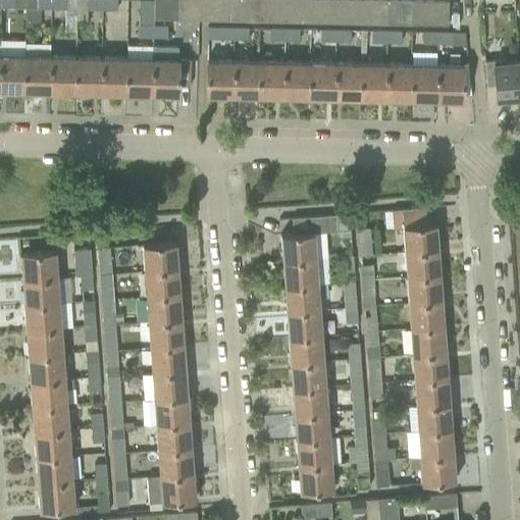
[(14,10),(14,0),(2,0),(2,9),(14,10)]
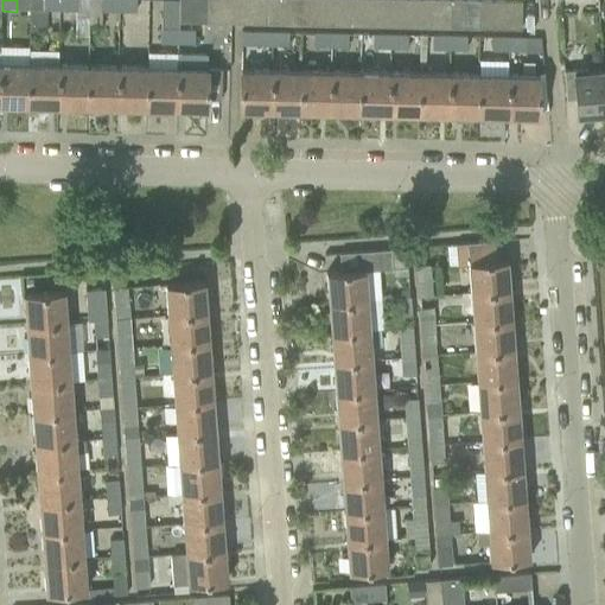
[(62,12),(62,0),(45,0),(45,12),(62,12)]
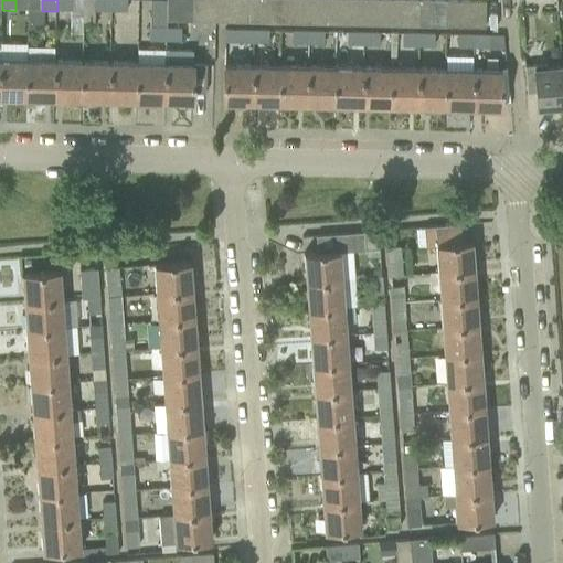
[(85,23),(85,0),(57,0),(57,11),(73,11),(73,35),(85,35),(85,23)]
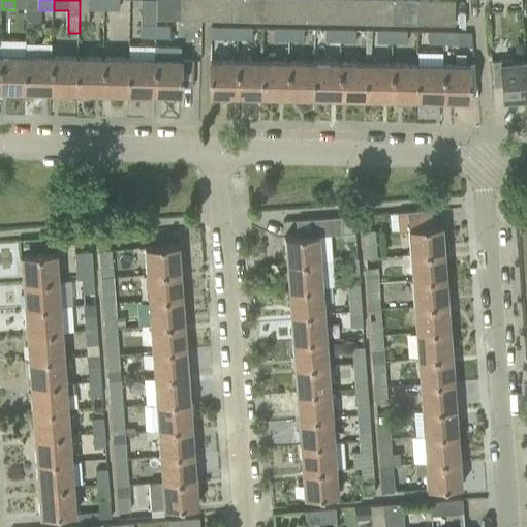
[(105,12),(105,0),(93,0),(80,0),(80,22),(92,22),(92,11),(105,12)]
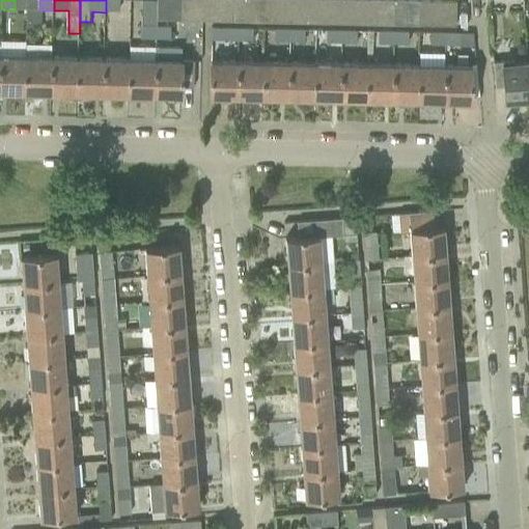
[(121,12),(121,1),(106,0),(106,12),(121,12)]
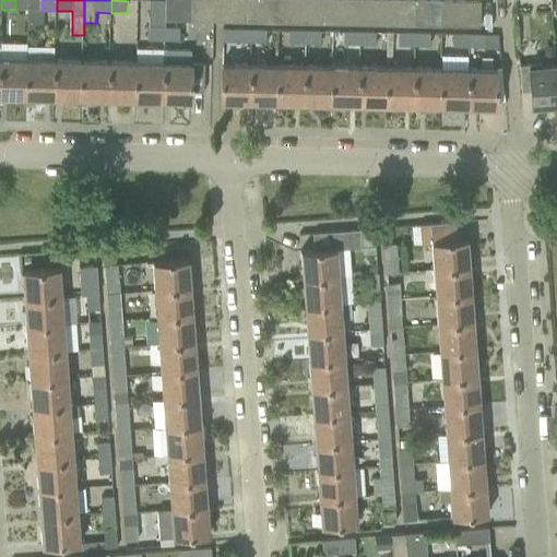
[(180,23),(180,0),(167,0),(167,15),(167,23),(180,23)]
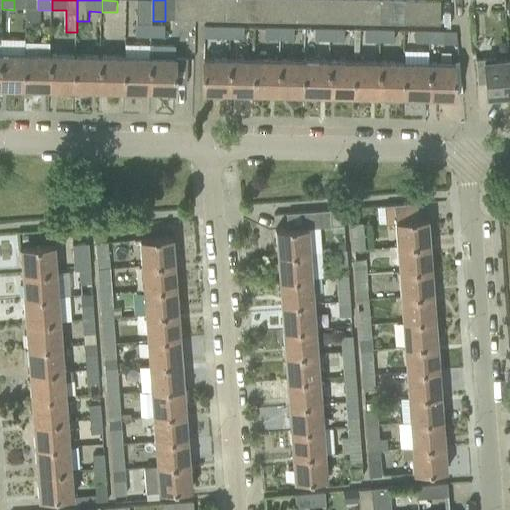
[(177,21),(177,0),(165,0),(165,21),(166,21),(177,21)]
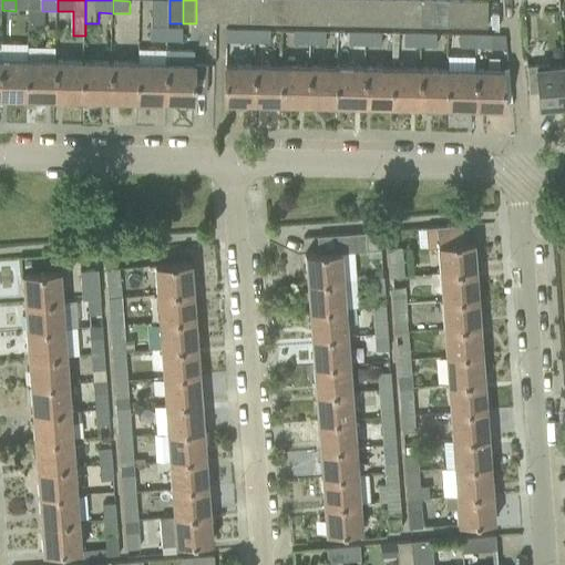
[(209,23),(209,0),(196,0),(196,23),(209,23)]
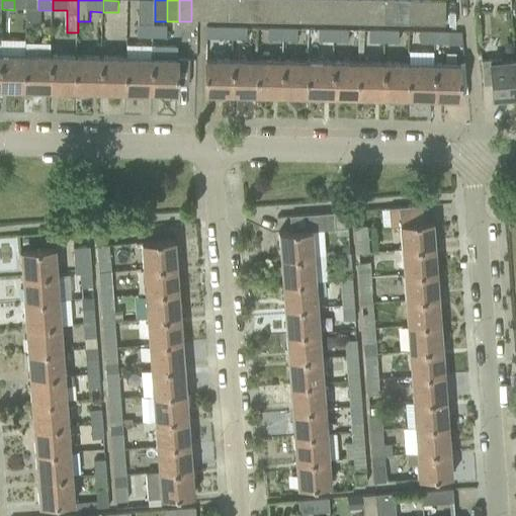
[(203,22),(203,0),(191,0),(191,21),(203,22)]
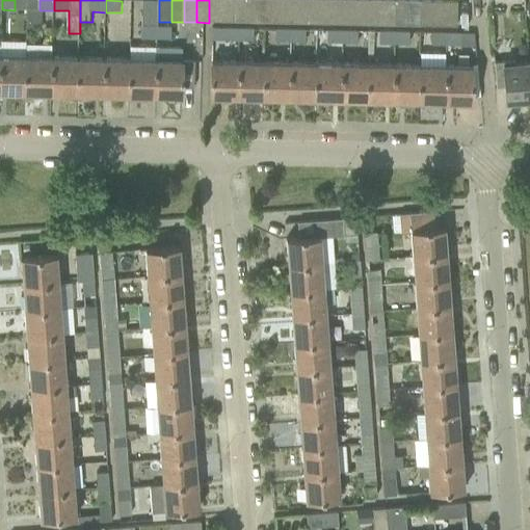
[(222,23),(222,0),(209,0),(209,23),(222,23)]
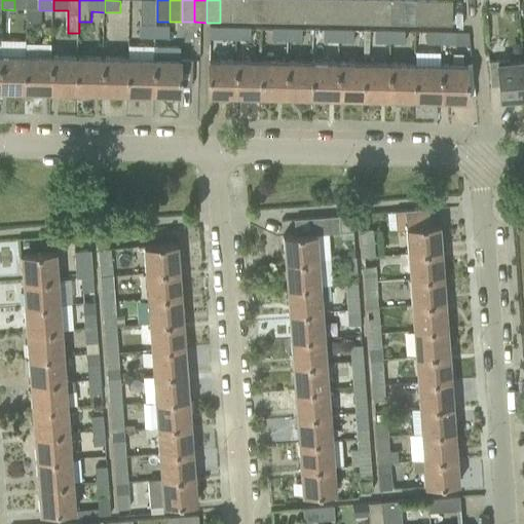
[(232,23),(232,0),(220,0),(220,23),(232,23)]
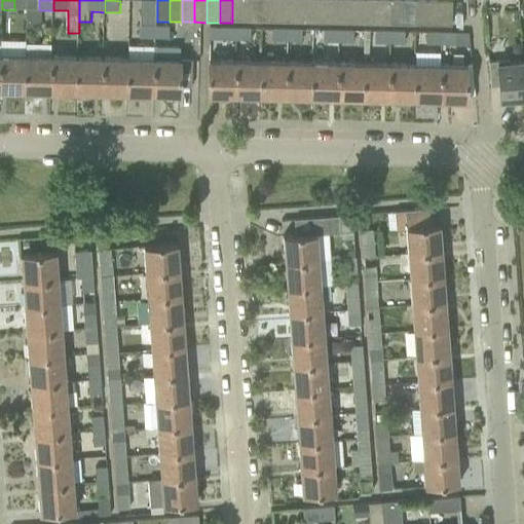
[(245,24),(245,0),(232,0),(232,23),(245,24)]
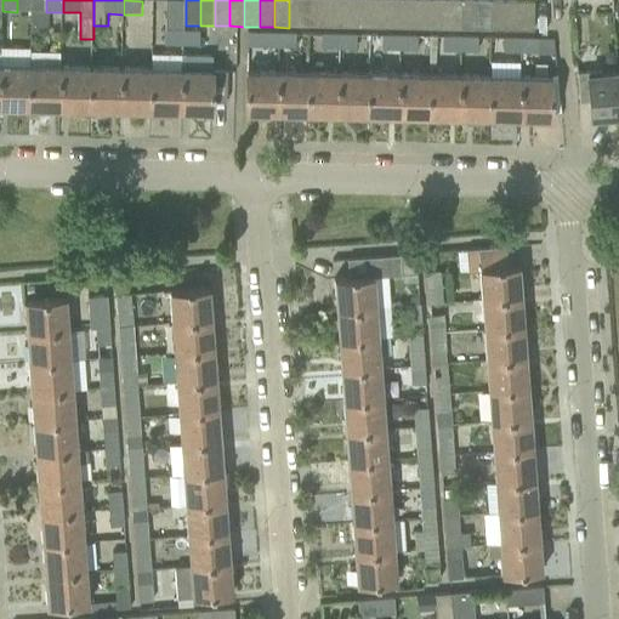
[(304,28),(304,0),(289,0),(289,28),(304,28)]
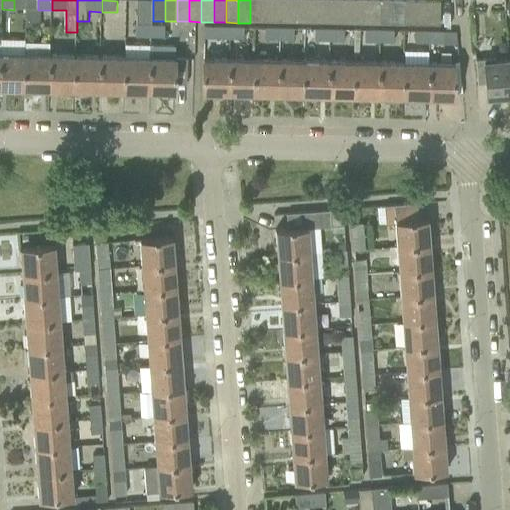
[(262,23),(262,0),(250,0),(250,23),(262,23)]
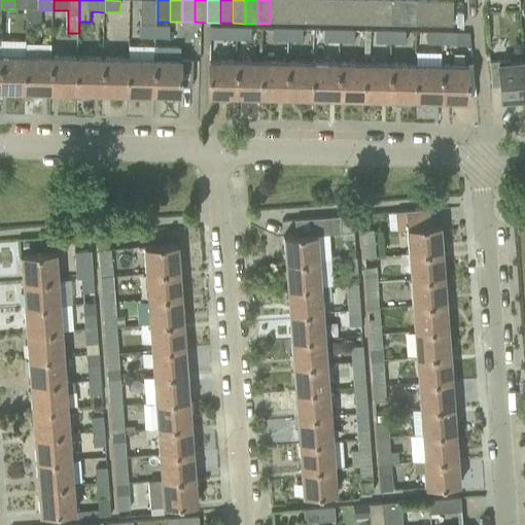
[(282,24),(282,0),(270,0),(270,24),(282,24)]
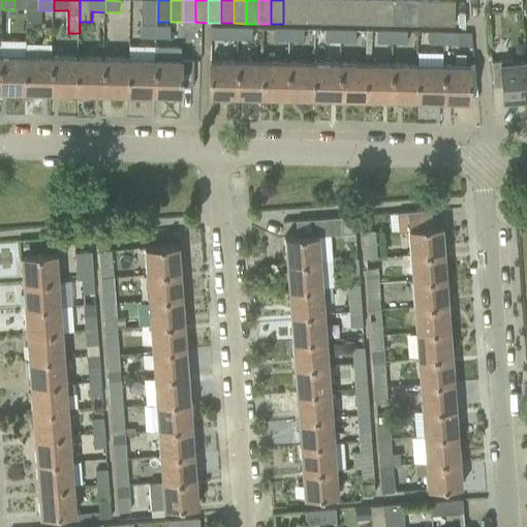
[(296,25),(296,0),(283,0),(283,24),(296,25)]
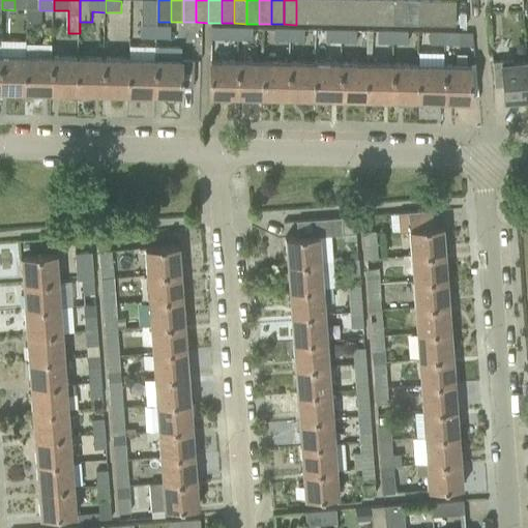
[(309,25),(309,0),(296,0),(296,25),(309,25)]
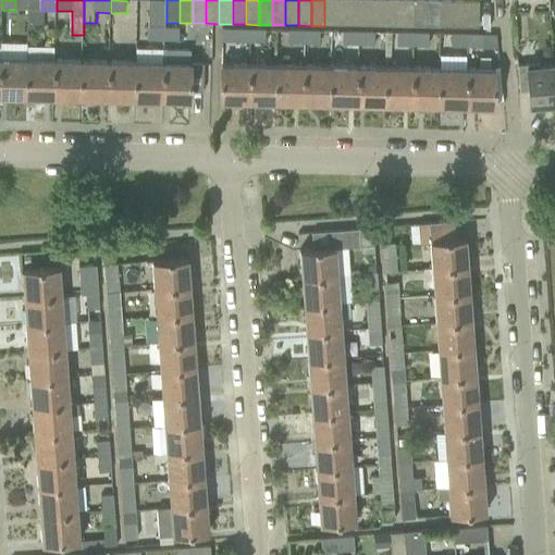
[(337,26),(337,0),(324,0),(324,26),(337,26)]
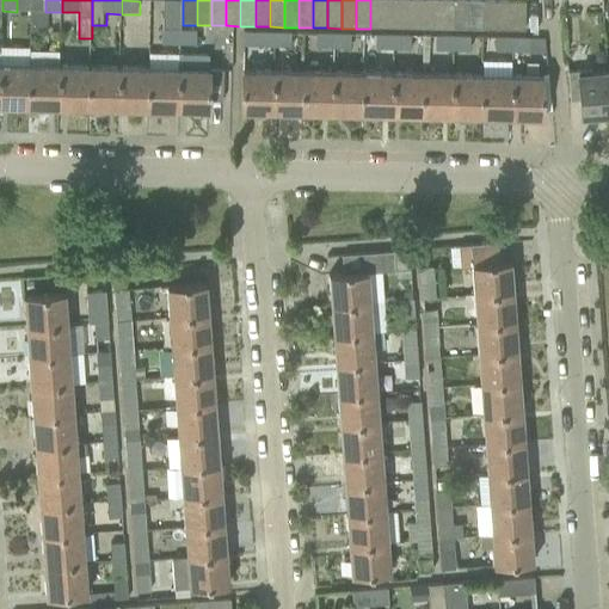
[(385,29),(386,0),(381,0),(370,0),(370,29),(385,29)]
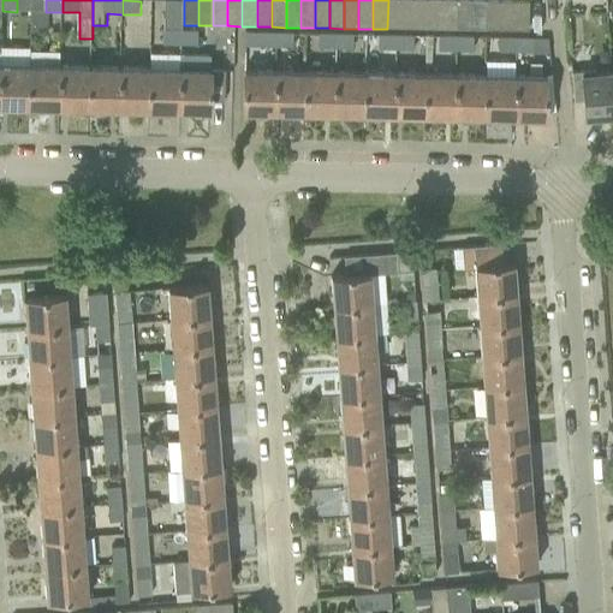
[(402,29),(403,0),(388,0),(387,29),(402,29)]
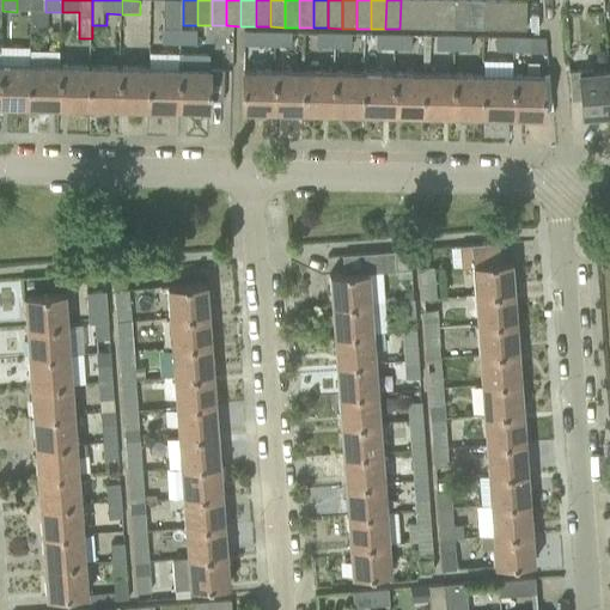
[(414,30),(415,1),(401,0),(400,29),(414,30)]
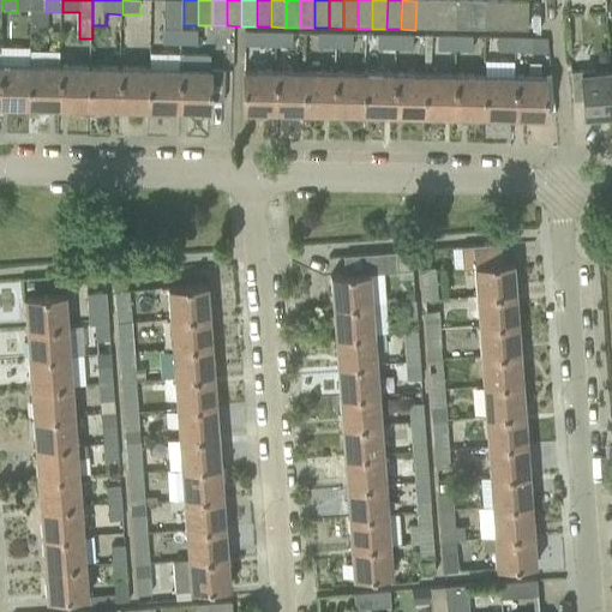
[(430,30),(431,1),(417,1),(415,30),(430,30)]
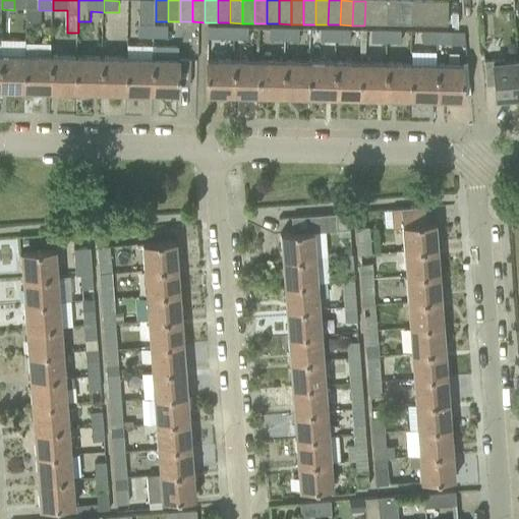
[(377,25),(378,1),(365,1),(364,25),(377,25)]
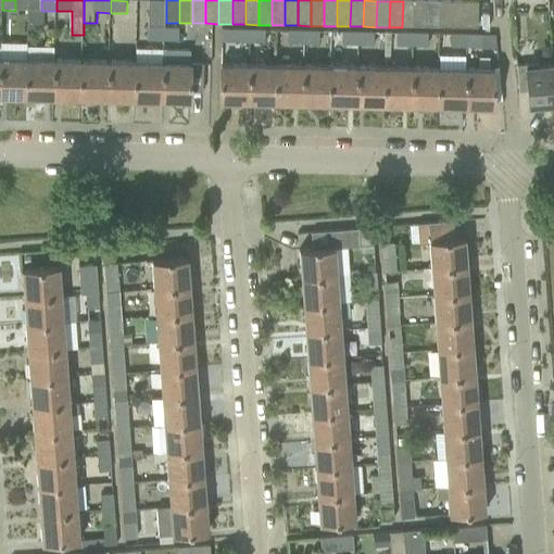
[(415,27),(416,2),(403,1),(402,27),(415,27)]
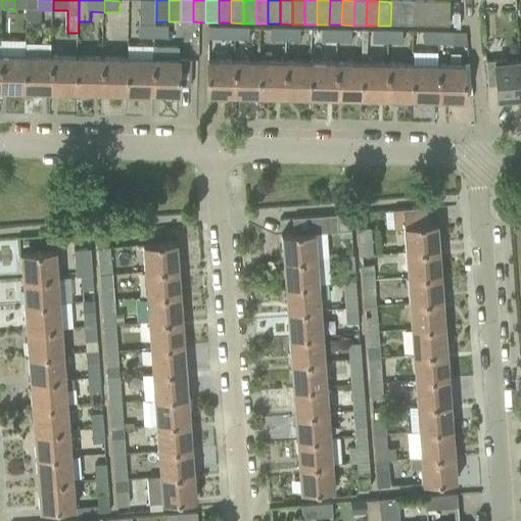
[(403,26),(404,2),(391,2),(390,26),(403,26)]
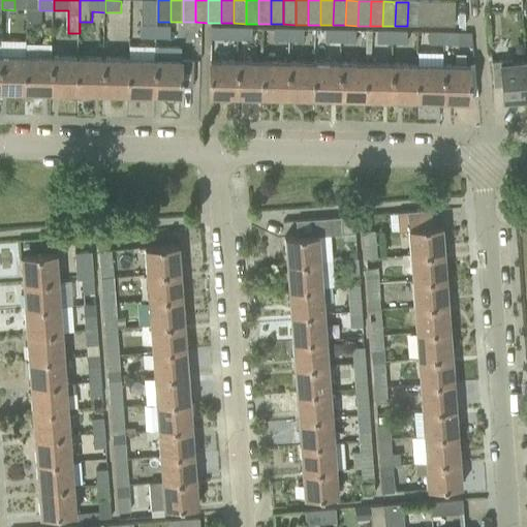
[(420,27),(421,2),(408,2),(407,26),(420,27)]
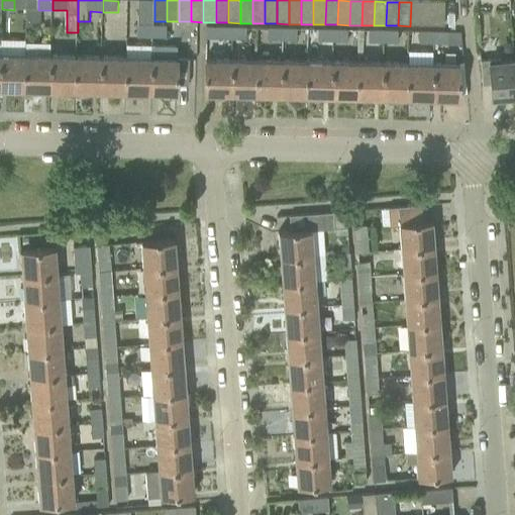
[(422,26),(423,2),(411,2),(410,26),(422,26)]
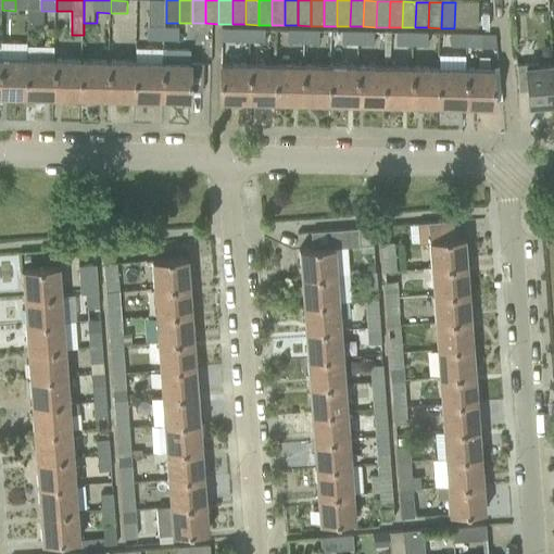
[(468,28),(468,3),(455,2),(454,28),(468,28)]
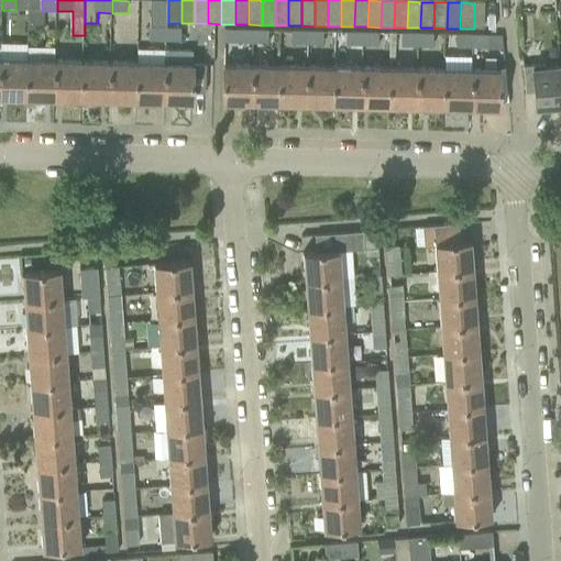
[(485,29),(485,3),(474,3),(474,29),(485,29)]
